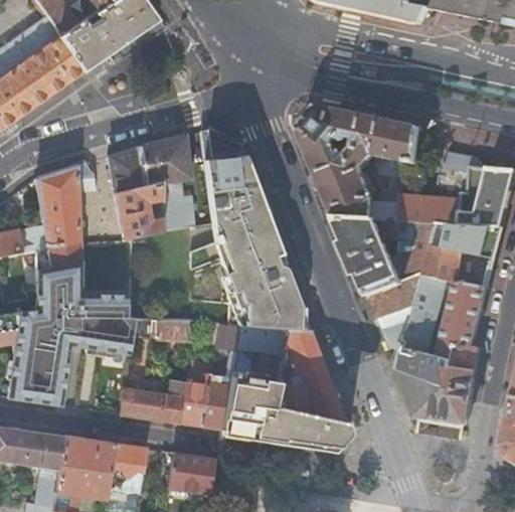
[(67,0),(63,3),(60,0),(33,0),(44,15),(58,35),(109,0),(67,0)]
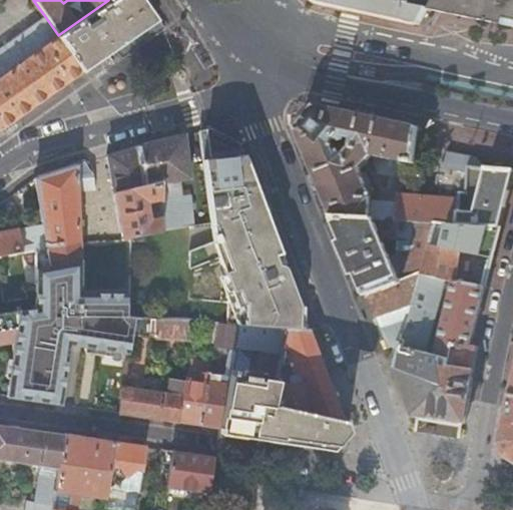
[(108,0),(58,35),(82,69),(116,45),(156,16),(144,0),(108,0)]
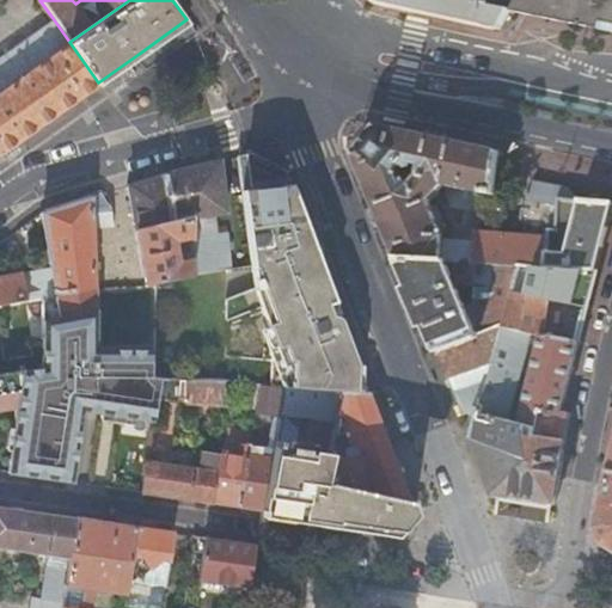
[(500,30),(509,12),(514,0),(379,0),(380,1),(500,30)]
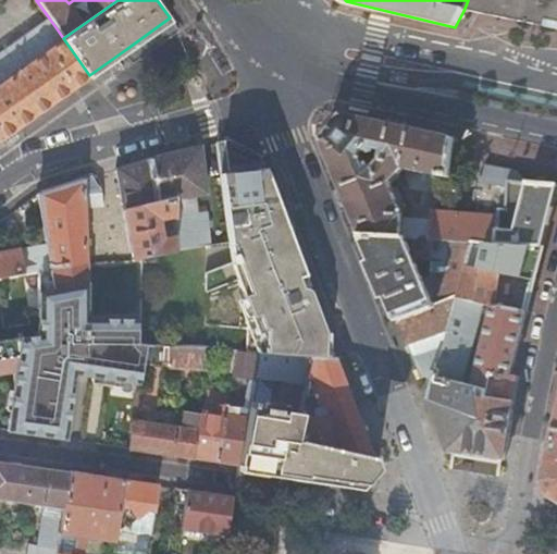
[(468,0),(463,11),(556,28),(556,0),(468,0)]
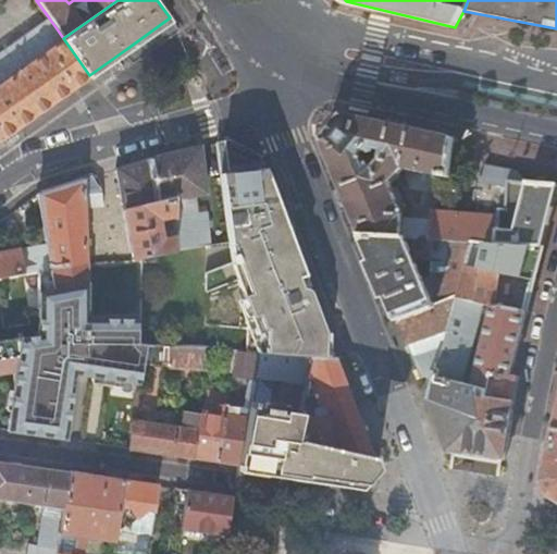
[(322,138),(362,235),(406,237),(415,238),(430,238),(432,238),(434,220),(404,218),(404,213),(403,210),(407,208),(398,187),(394,189),(392,184),(405,168),(411,188),(437,193),(440,173),(450,174),(452,154),(453,135),(343,112),(322,138)]
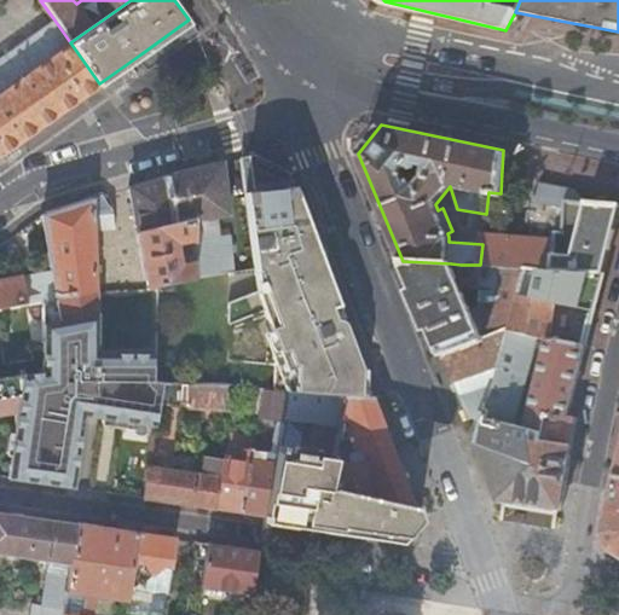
[(282,389),(288,390),(288,392),(289,392),(335,394),(346,394),(374,395),(335,295),(312,235),(288,170),(279,166),(253,154),(239,157),(256,293),(227,303),(225,361),(283,367),(282,389)]
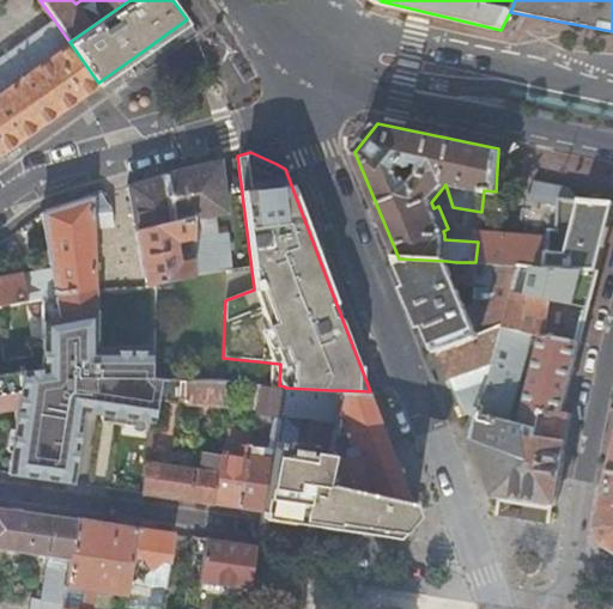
[(190,218),(190,219),(198,218),(199,226),(214,224),(213,215),(224,213),(219,160),(163,175),(171,221),(190,218)]
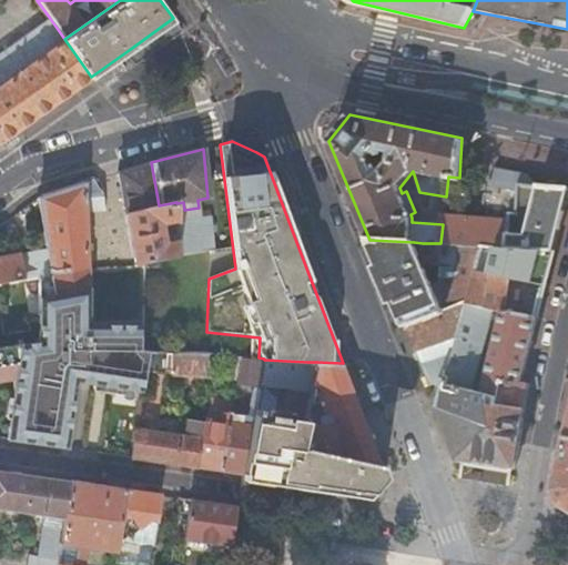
[(118,172),(125,213),(159,205),(151,162),(118,172)]
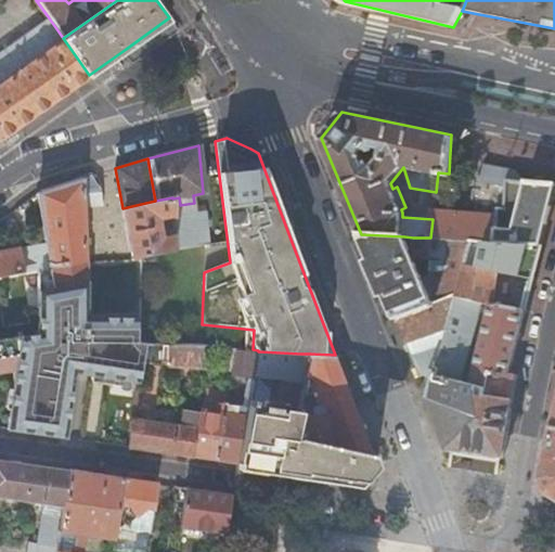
[(430,238),(474,240),(497,241),(498,215),(499,207),(505,207),(507,179),(525,180),(514,168),(482,161),(479,187),(474,187),(473,197),(478,199),(476,214),(434,209),(433,219),(430,238)]
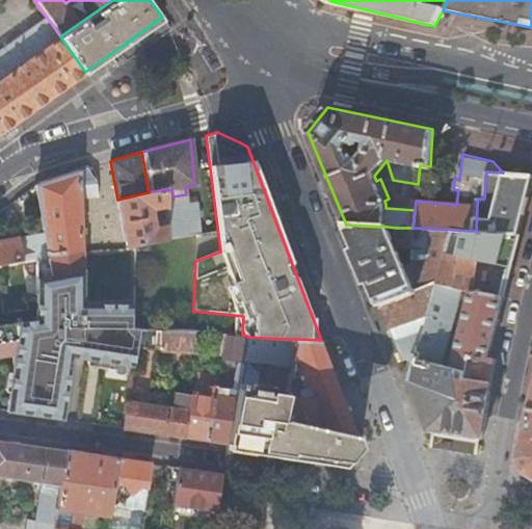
[(78,172),(79,199),(98,197),(96,179),(97,179),(97,177),(94,177),(87,168),(78,172)]
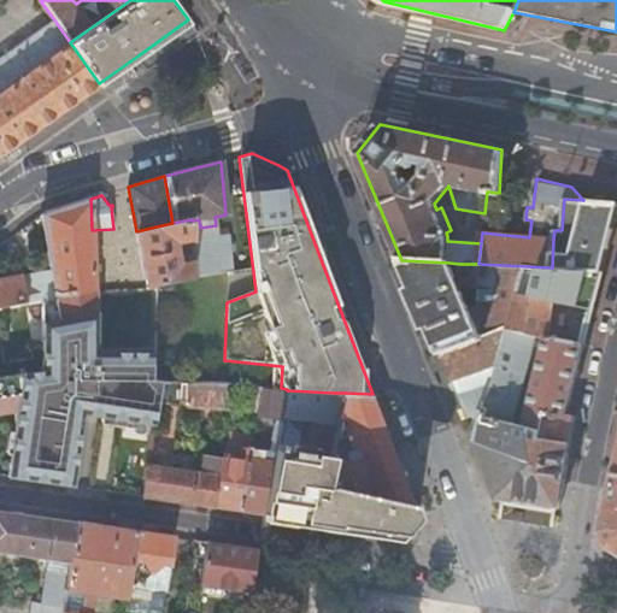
[(54,296),(94,289),(92,230),(90,199),(41,214),(51,269),(0,278),(0,307),(31,301),(41,299),(45,298),(54,296)]
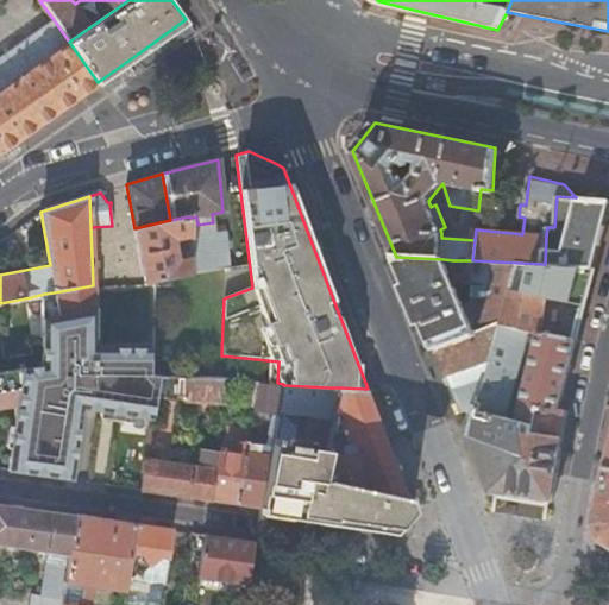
[(545,264),(592,266),(608,200),(576,197),(557,196),(554,227),(547,227),(546,235),(545,264)]
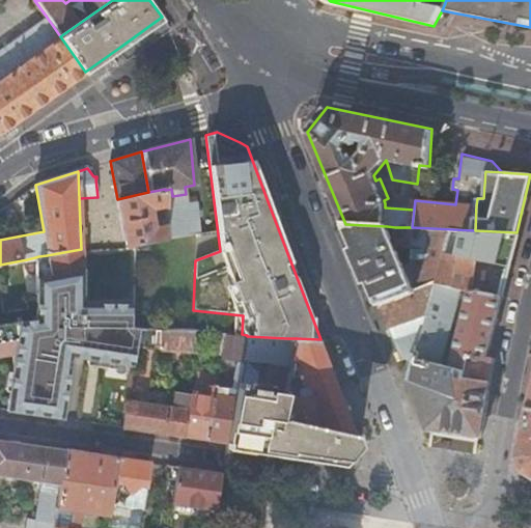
[(126,249),(132,248),(132,246),(167,238),(165,190),(165,189),(148,192),(117,199),(126,249)]
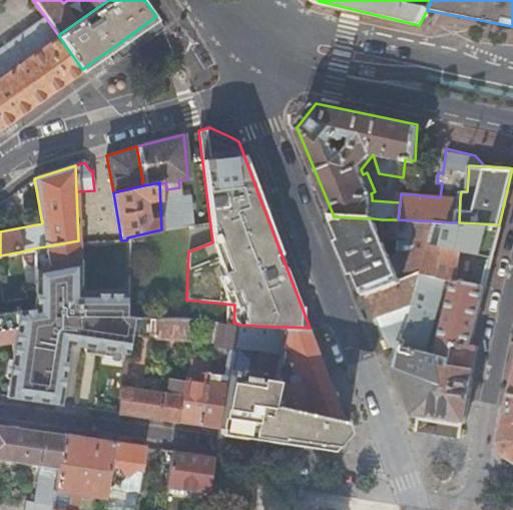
[(334,216),(366,297),(409,279),(399,256),(396,219),(382,219),(383,233),(387,237),(389,248),(388,249),(389,252),(387,253),(374,218),(334,216)]
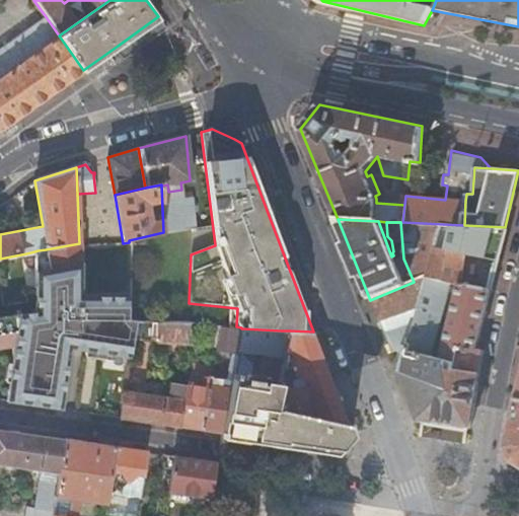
[(458,282),(491,288),(505,227),(464,225),(443,224),(429,277),(450,281),(458,282)]
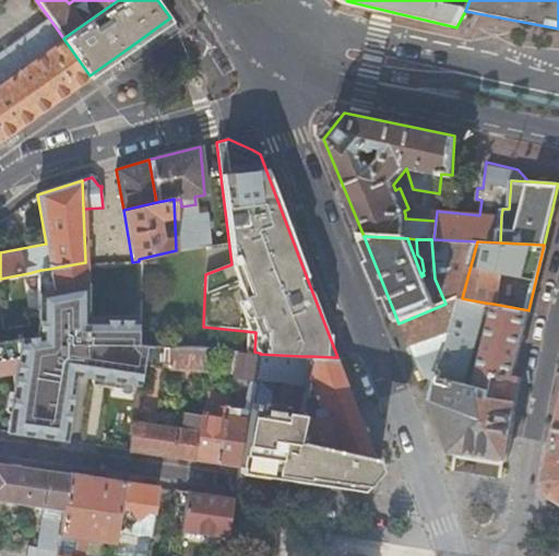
[(0,373),(12,371),(13,383),(12,391),(10,412),(7,430),(22,433),(66,439),(75,374),(91,376),(122,381),(140,383),(143,365),(146,344),(139,343),(139,320),(87,319),(85,262),(49,269),(54,293),(38,295),(40,334),(0,340),(0,373)]
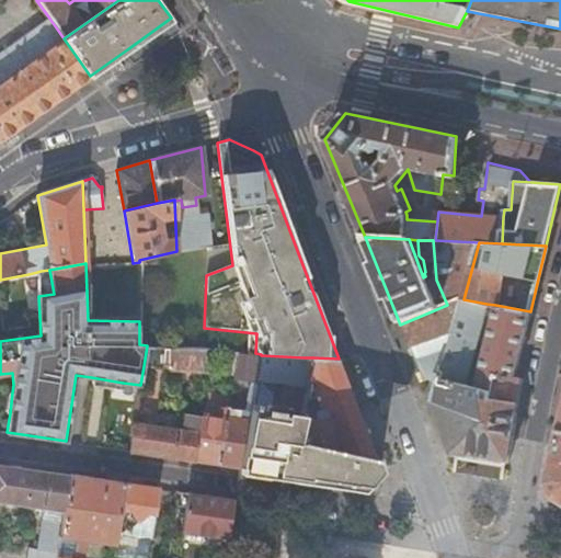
[(41,271),(37,272),(38,296),(54,294),(49,270),(41,271)]
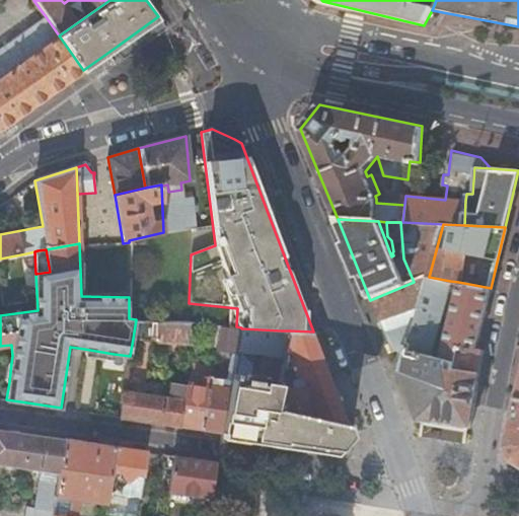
[(370,300),(379,321),(411,310),(420,307),(428,277),(428,276),(414,282),(370,300)]
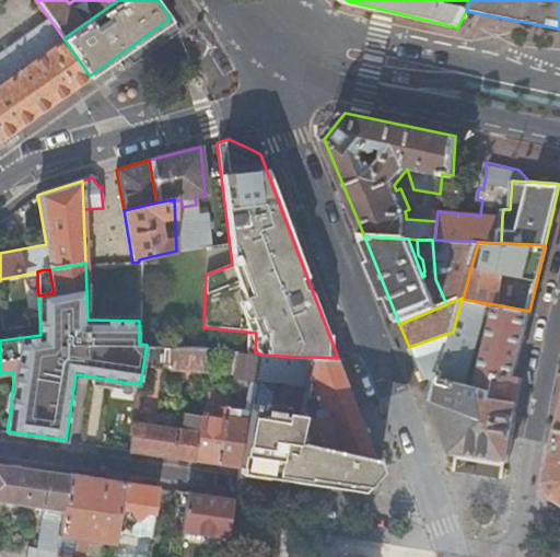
[(463,299),(462,299),(453,332),(442,373),(441,379),(466,385),(486,303),(463,299)]
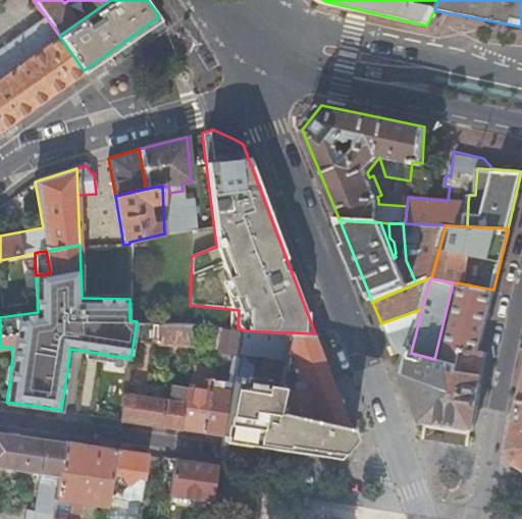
[(456,372),(482,376),(486,351),(479,350),(493,290),(461,283),(445,361),(457,364),(456,372)]
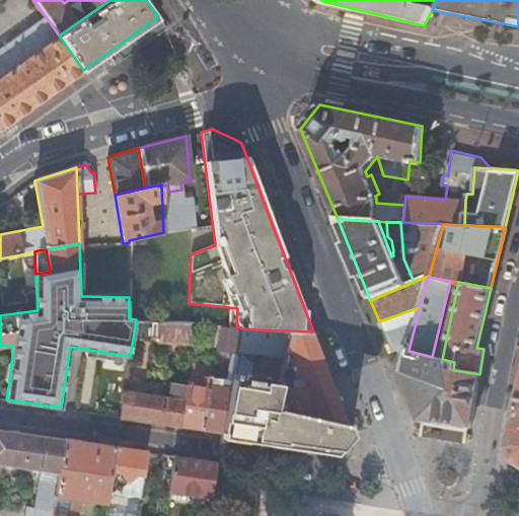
[(411,310),(401,344),(410,346),(420,307),(411,310)]
